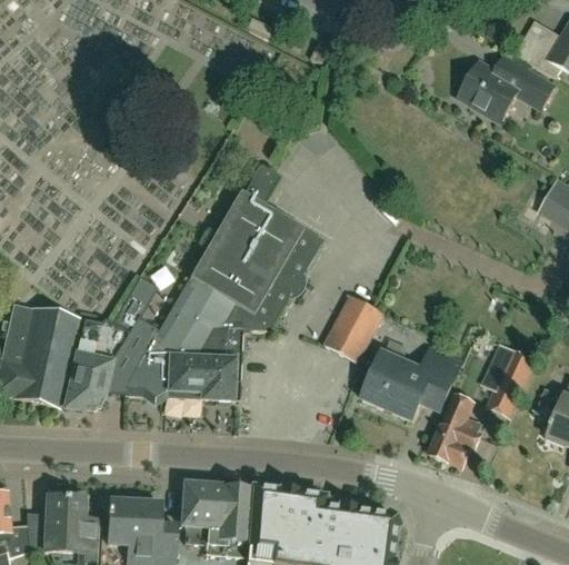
[(272,40),(277,30),(252,18),(248,28),(272,40)]
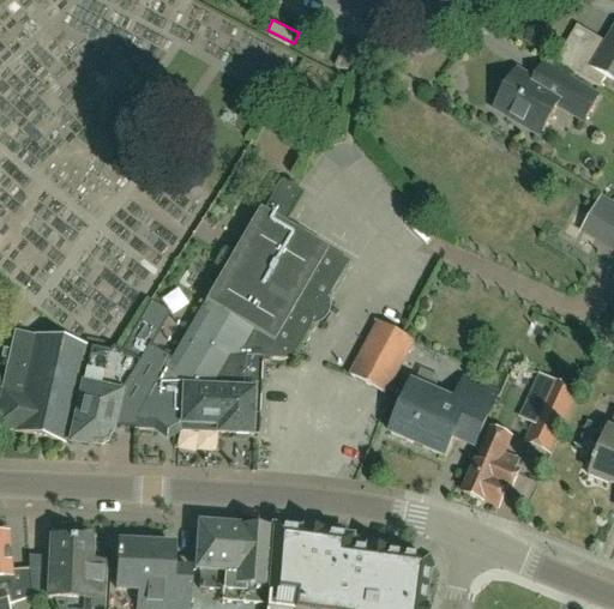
[(566,42),(555,60),(600,86),(607,73),(613,78),(613,28),(601,52),(585,42),(581,50),(566,42)]
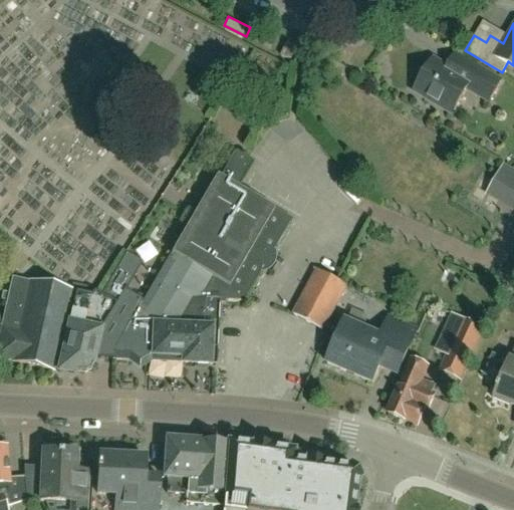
[(488,100),(502,77),(456,50),(447,65),(433,56),(413,88),(452,112),(467,87),(488,100)]
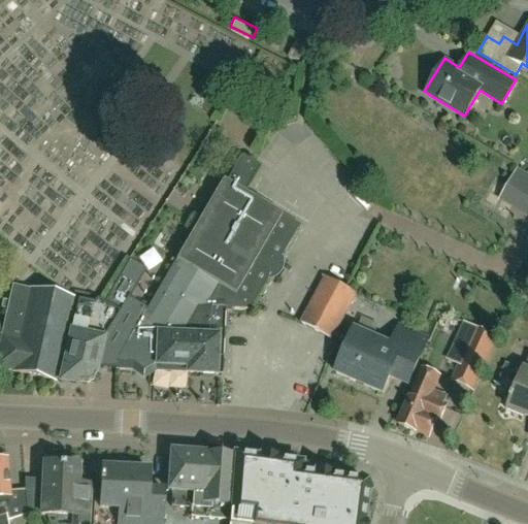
[(189,370),(223,372),(226,305),(252,307),(299,222),(283,211),(283,210),(244,189),(259,164),(240,153),(226,177),(223,175),(170,263),(176,266),(149,312),(141,307),(137,317),(122,350),(117,359),(117,366),(189,369),(189,370)]
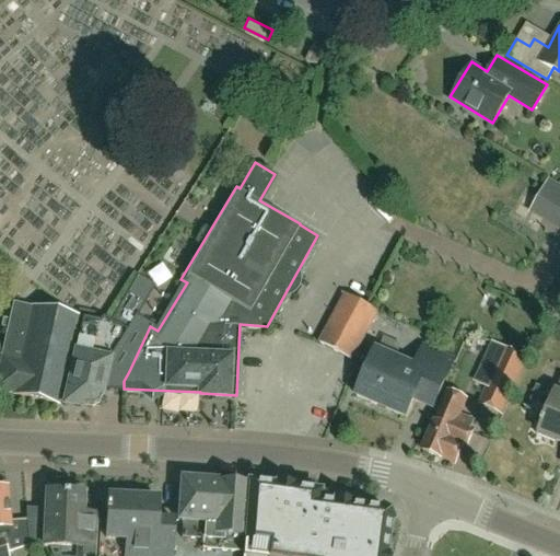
[(559,182),(550,176),(533,207),(559,222),(559,182)]
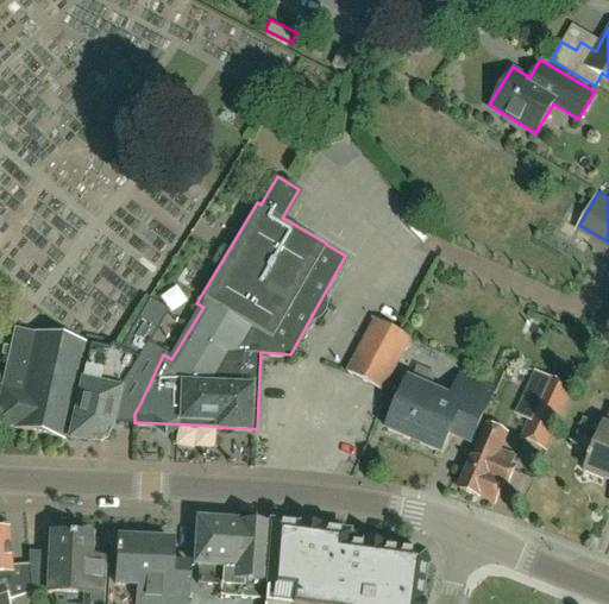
[(125,343),(154,359),(181,310),(152,294),(125,343)]
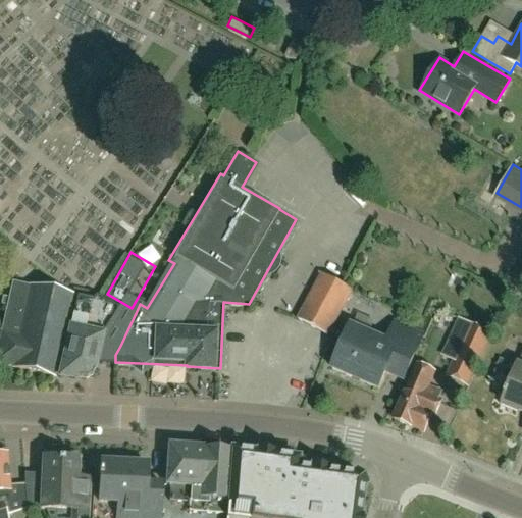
[(327,332),(352,288),(322,271),(299,317),(327,332)]
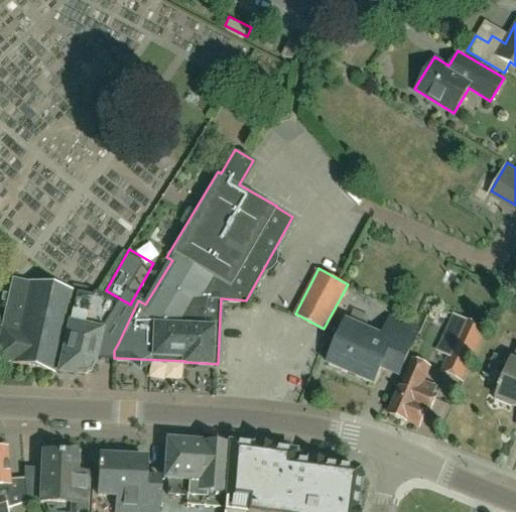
[(0,357),(55,370),(71,289),(10,277),(0,330),(0,357)]
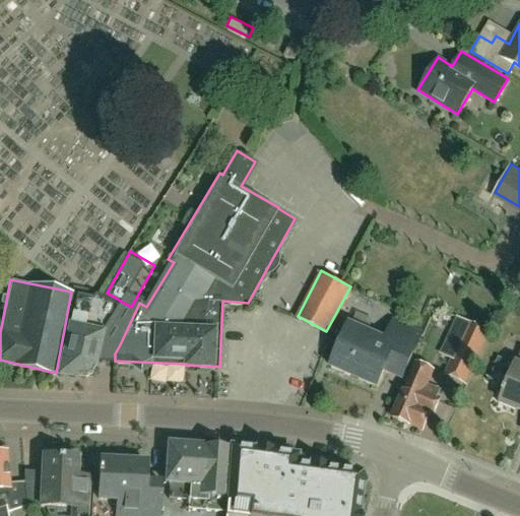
[(101,335),(120,344),(135,312),(93,293),(91,298),(76,295),(59,374),(86,377),(92,375),(94,366),(101,335)]
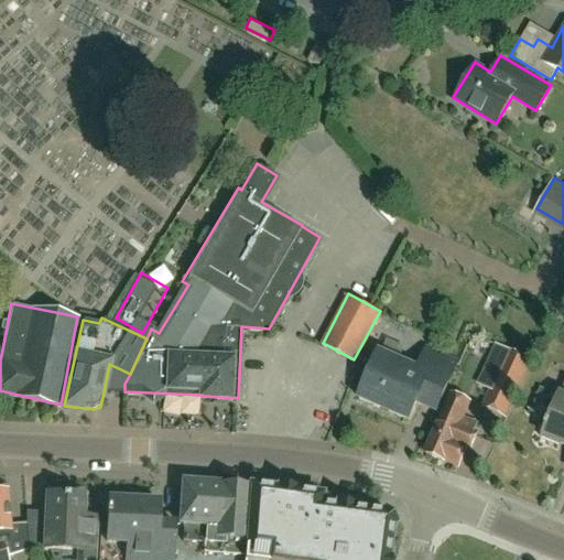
[(480,383),(492,388),(485,404),(505,412),(531,357),(499,342),(480,383)]
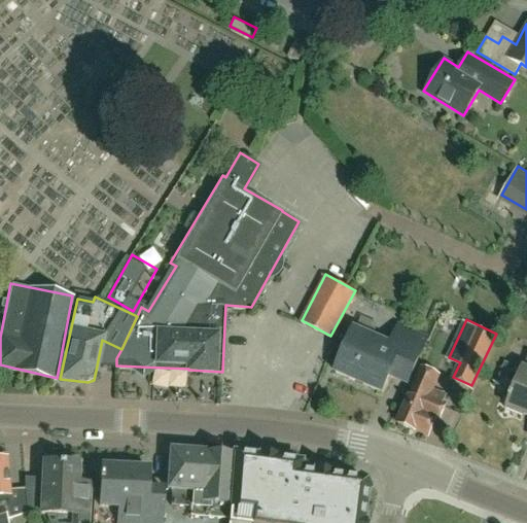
[(399,323),(391,342),(355,326),(336,370),(383,390),(390,373),(408,381),(428,336),(399,323)]
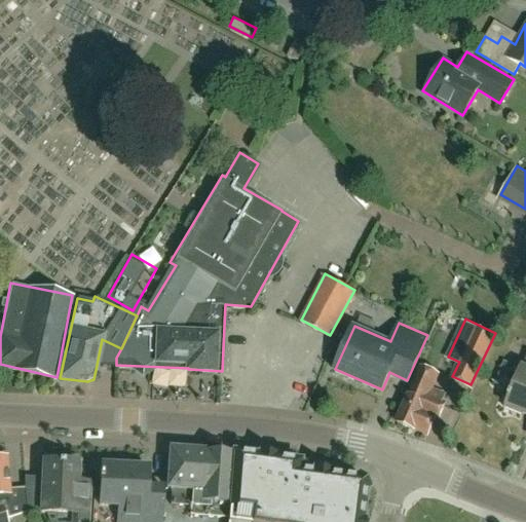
[(525,366),(523,365),(523,366),(505,360),(498,379),(515,386),(514,389),(511,388),(504,404),(524,412),(525,410),(525,366)]
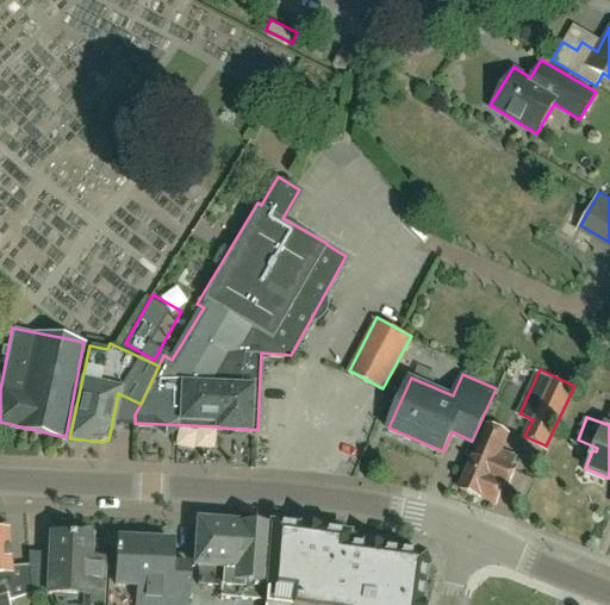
[(511,482),(518,466),(514,465),(518,455),(500,448),(509,431),(490,423),(483,440),(481,440),(461,486),(498,503),(508,481),(511,482)]
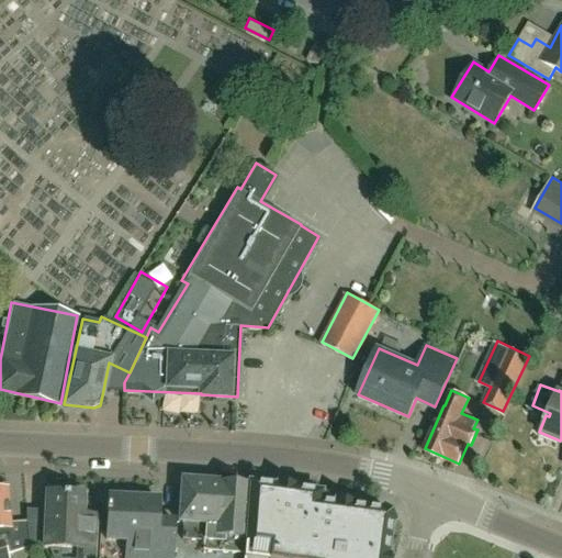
[(202,548),(244,550),(249,482),(181,477),(178,520),(182,521),(181,537),(203,538),(202,548)]
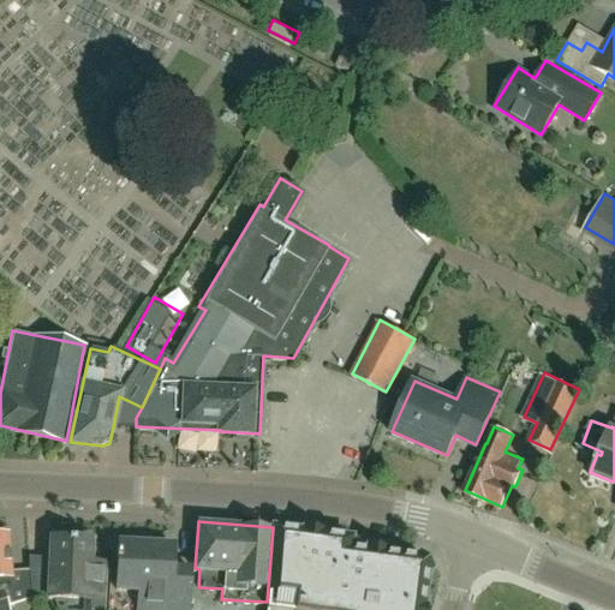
[(382,552),(381,551),(381,557),(368,556),(368,550),(366,550),(348,548),(350,537),(273,527),(267,602),(266,609),(416,609),(417,608),(422,608),(422,606),(427,569),(428,569),(428,567),(425,569),(416,568),(417,558),(419,557),(418,556),(417,556),(382,552)]
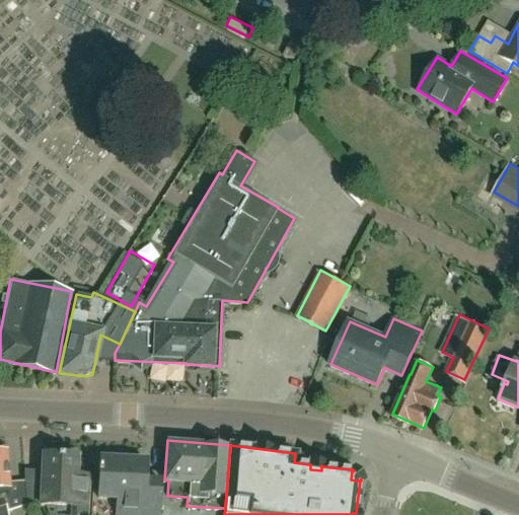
[(0,514),(8,514),(3,501),(10,499),(6,449),(1,449),(1,446),(0,446),(0,514)]
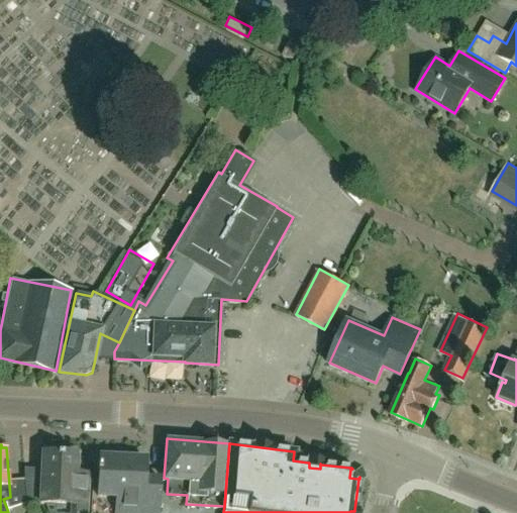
[(77,453),(42,451),(40,485),(25,484),(26,501),(71,503),(70,512),(85,512),(88,472),(76,472),(77,453)]
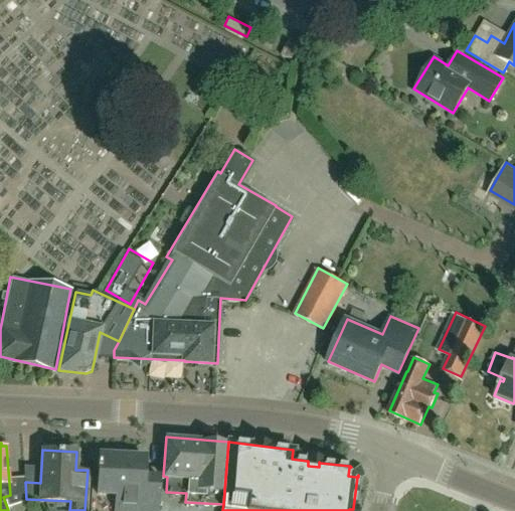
[(143,485),(145,456),(116,455),(116,454),(98,453),(97,468),(98,468),(97,492),(116,492),(115,507),(141,508),(140,510),(157,510),(159,486),(143,485)]
